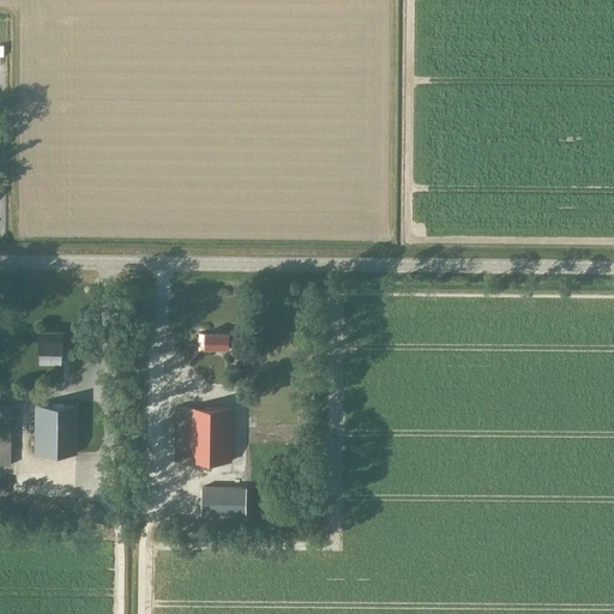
[(64,331),(40,330),(40,345),(40,354),(62,354),(62,343),(70,343),(70,331),(64,331)]
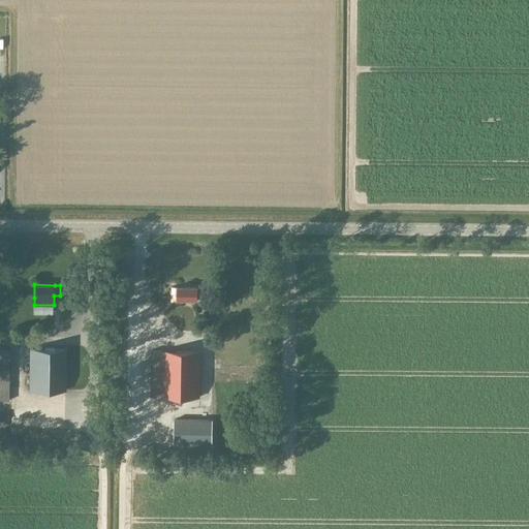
[(197,300),(197,287),(178,287),(172,287),(172,297),(177,298),(177,300),(197,300)]
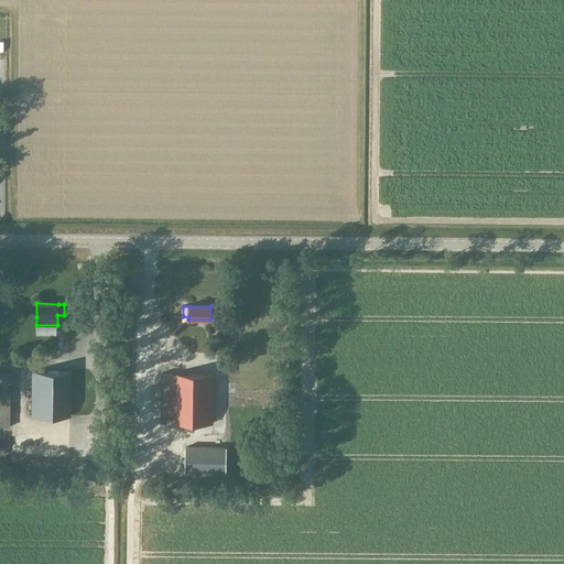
[(0,426),(9,427),(10,371),(0,371),(0,426)]
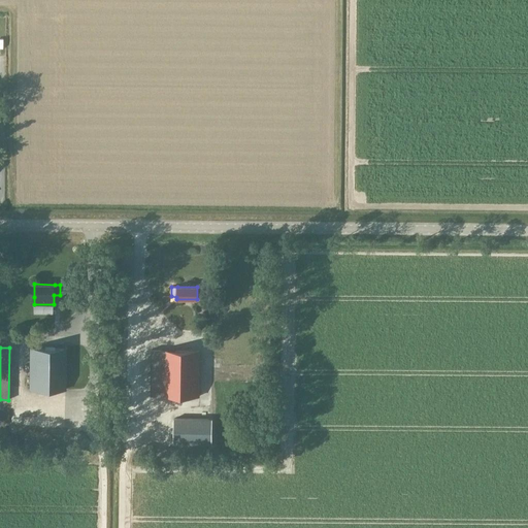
[(65,390),(66,349),(30,349),(29,389),(65,390)]
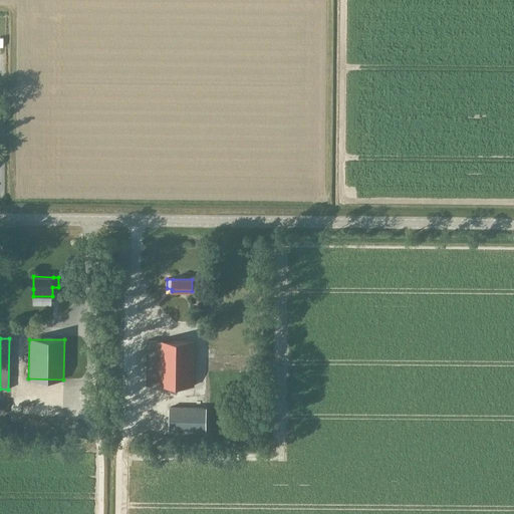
[(159,387),(159,386),(160,341),(147,340),(147,386),(159,387)]
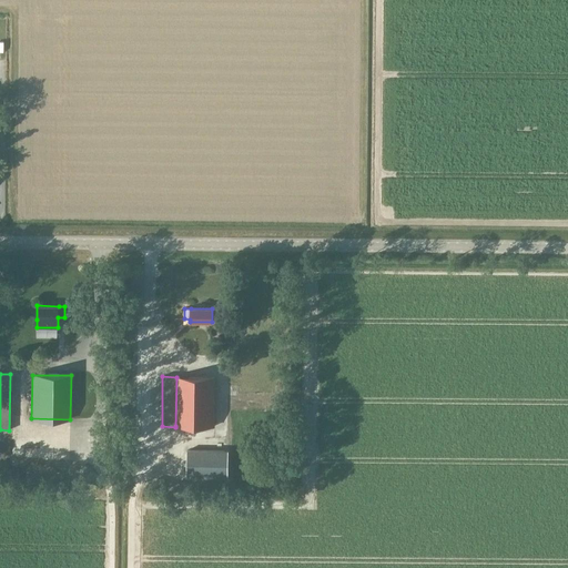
[(176,377),(175,426),(214,426),(215,377),(176,377)]
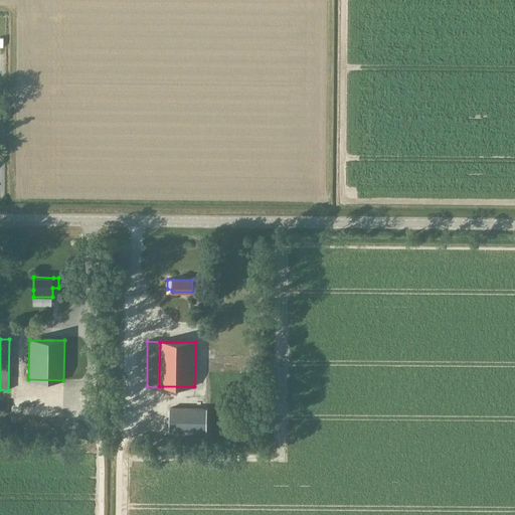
[(206,434),(207,408),(169,407),(169,434),(206,434)]
